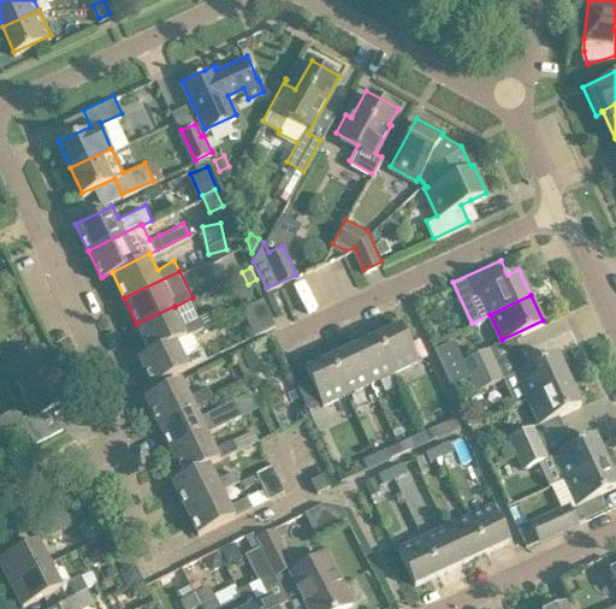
[(136,324),(149,349),(149,350),(177,337),(177,338),(206,324),(201,314),(183,324),(175,307),(175,306),(136,324)]
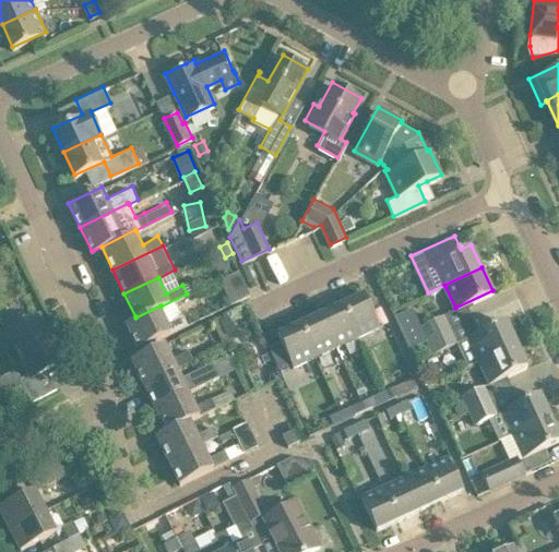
[(364,291),(342,301),(357,335),(379,325),(364,291)]
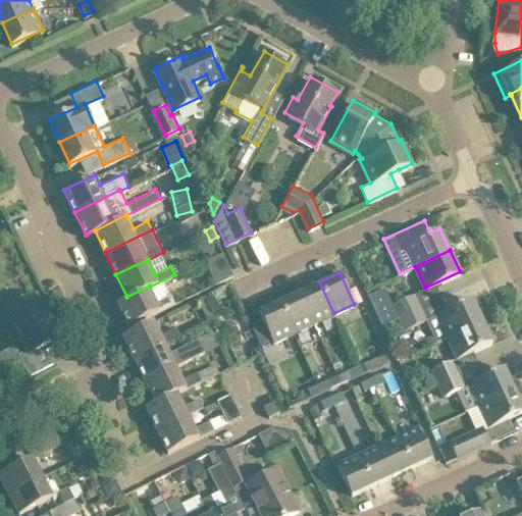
[(319,281),(300,291),(314,322),(333,313),(319,281)]
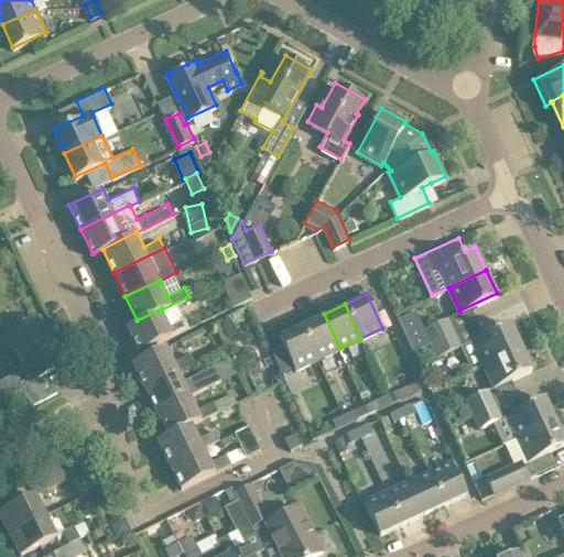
[(137,320),(137,319),(127,324),(139,349),(159,339),(188,325),(184,315),(169,323),(162,309),(162,308),(137,320)]
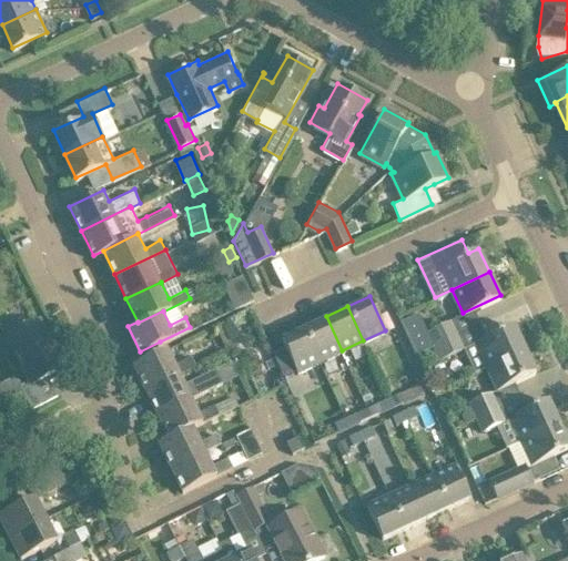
[(326,316),(304,326),(320,360),(342,350),(326,316)]
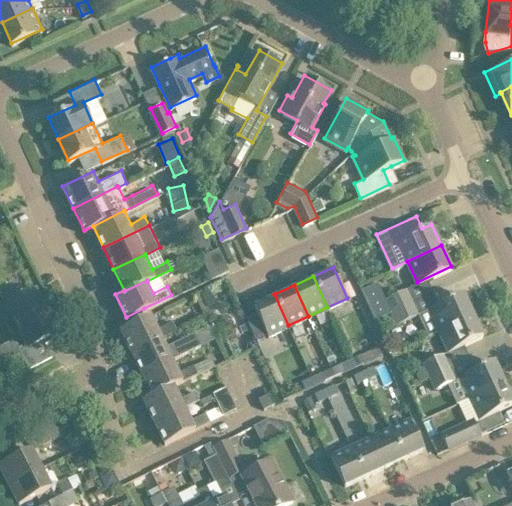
[(18,345),(19,349),(28,367),(51,355),(44,341),(55,336),(53,332),(57,330),(35,287),(17,296),(4,303),(25,342),(18,345)]
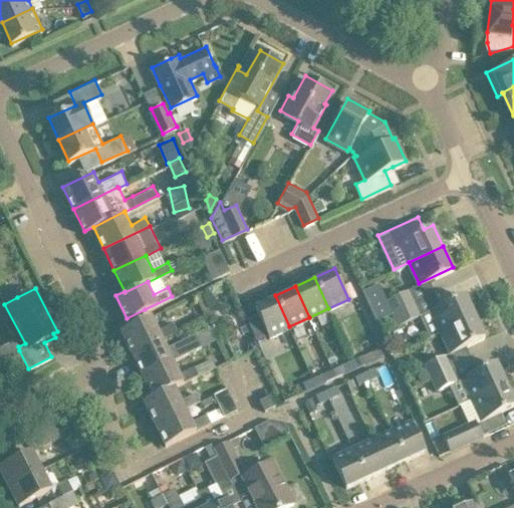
[(392,311),(414,301),(408,288),(386,298),(392,311)]
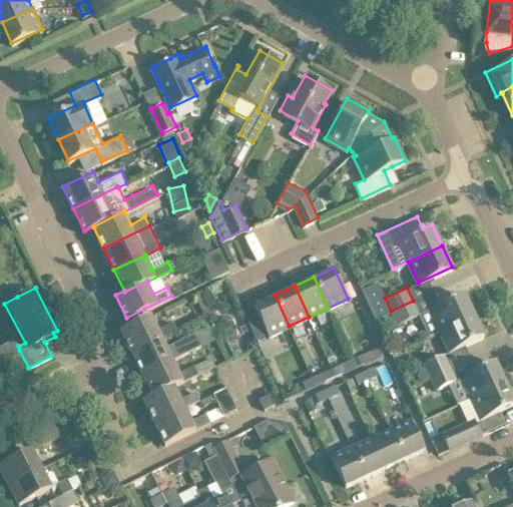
[(439,329),(473,314),(463,292),(429,308),(439,329)]
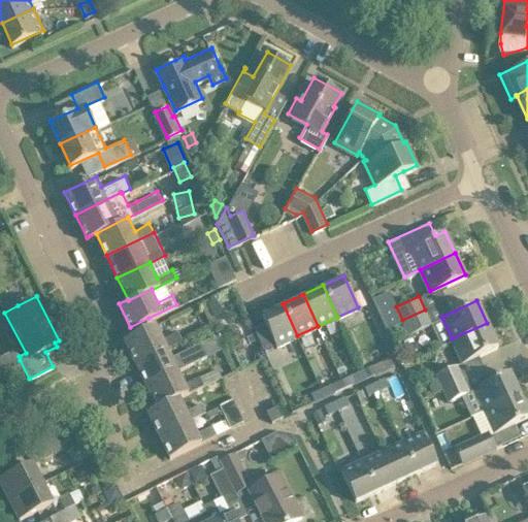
[(297,335),(283,303),(262,314),(276,345),(297,335)]
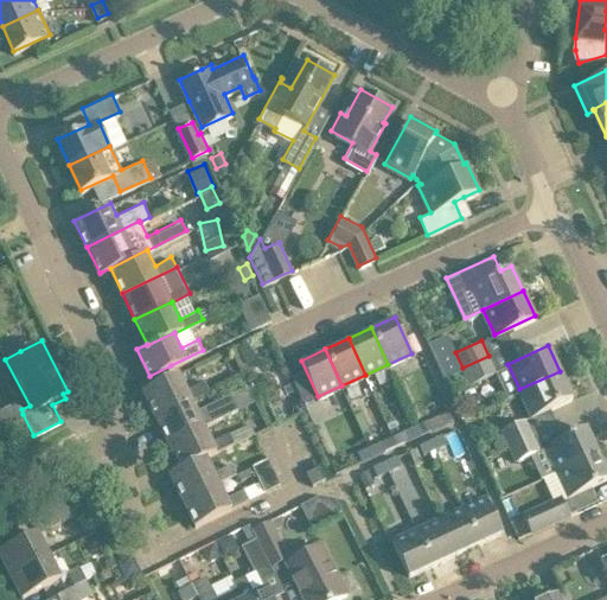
[(489,356),(462,368),(470,383),(496,370),(489,356)]
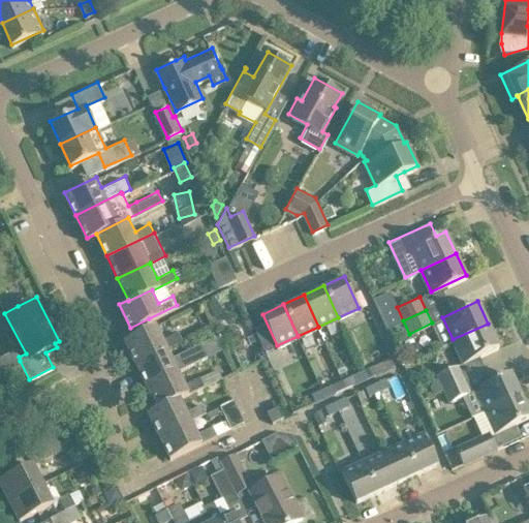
[(124,338),(135,361),(165,346),(182,339),(178,331),(162,339),(154,324),(124,338)]
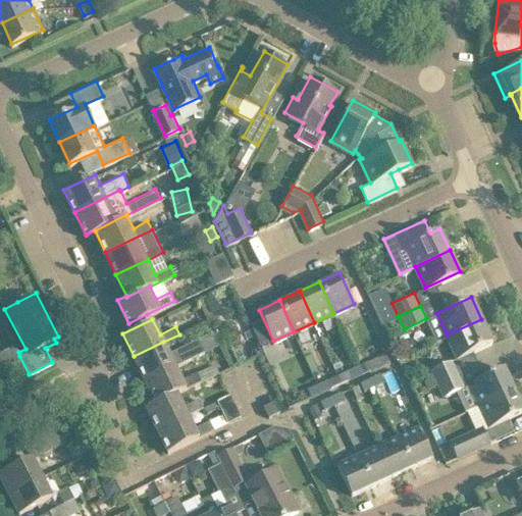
[(447,334),(457,357),(491,341),(481,319),(447,334)]
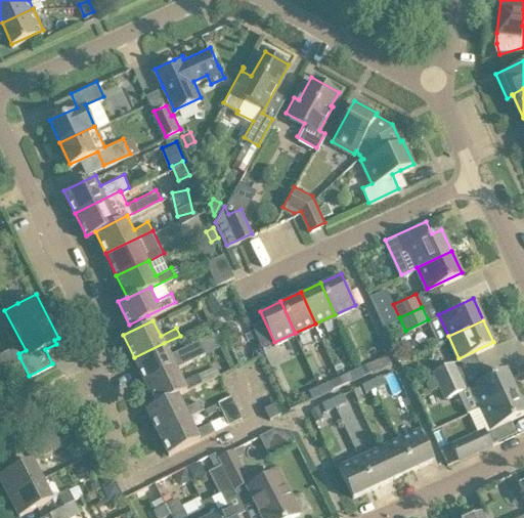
[(199,339),(169,353),(164,343),(134,357),(144,380),(176,365),(205,352),(199,339)]
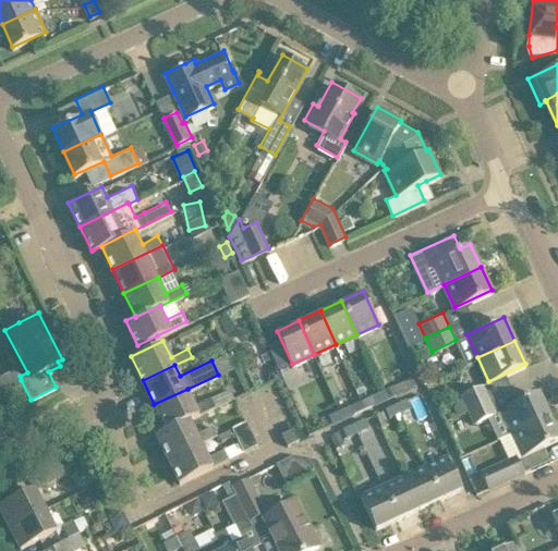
[(256,368),(254,376),(257,383),(269,377),(263,365),(256,368)]
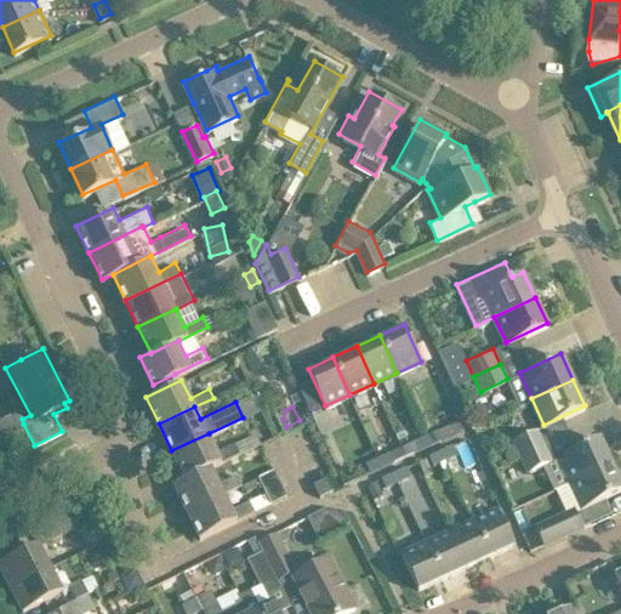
[(0,435),(23,424),(22,419),(16,409),(0,416),(0,435)]
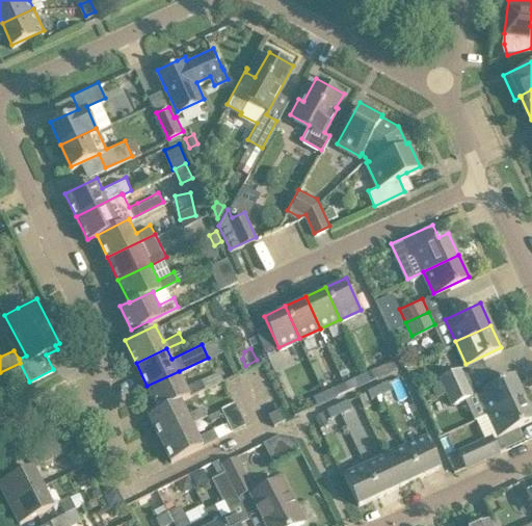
[(459,365),(440,374),(441,377),(434,380),(432,387),(435,393),(446,388),(466,379),(459,365)]
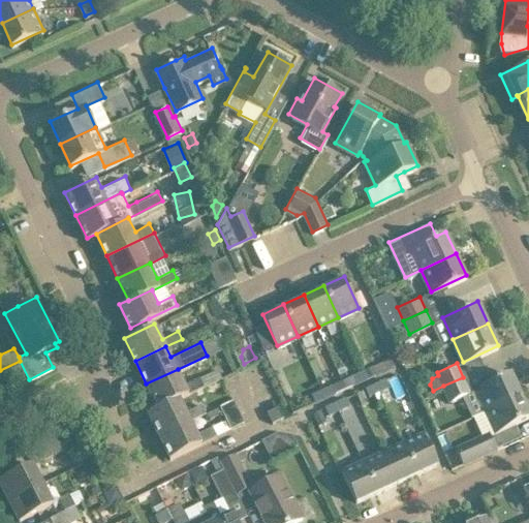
[(362,369),(365,375),(375,371),(373,365),(362,369)]
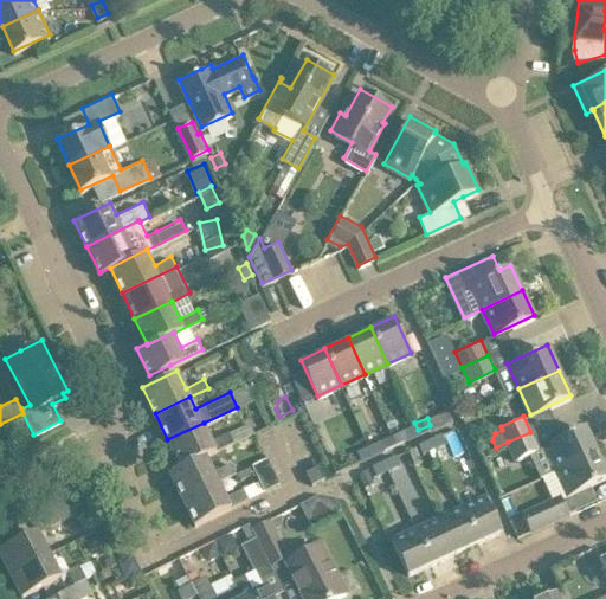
[(204,423),(167,439),(180,465),(205,452),(206,453),(233,440),(227,430),(211,438),(204,423)]
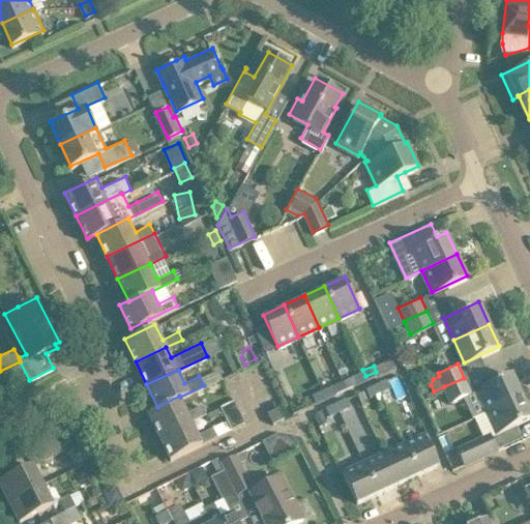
[(365,376),(362,370),(343,379),(345,385),(365,376)]
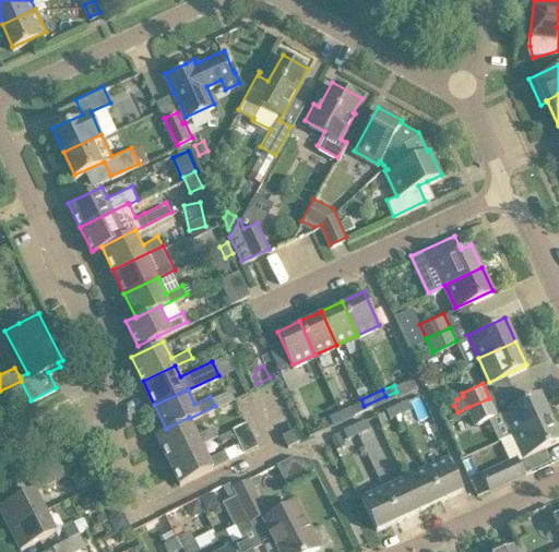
[(501,409),(512,432),(550,415),(539,391),(501,409)]
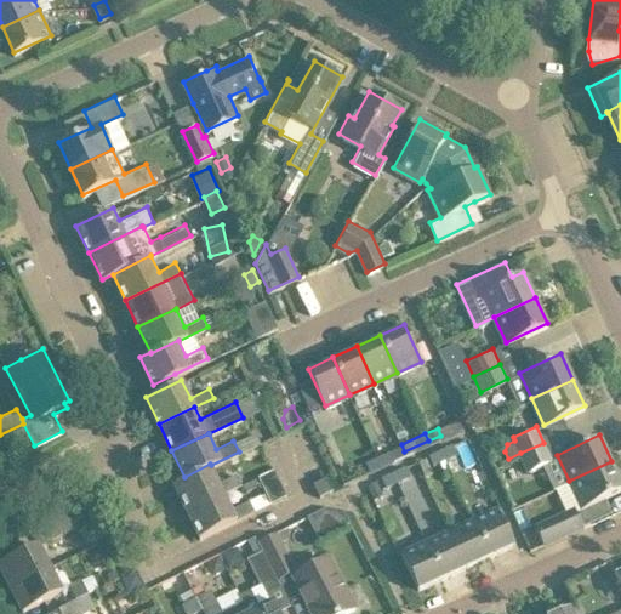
[(440,447),(445,456),(457,452),(453,442),(440,447)]
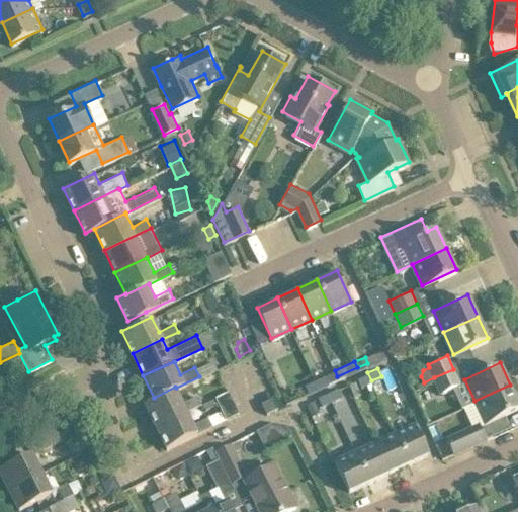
[(459,382),(453,369),(434,377),(440,392),(459,382)]
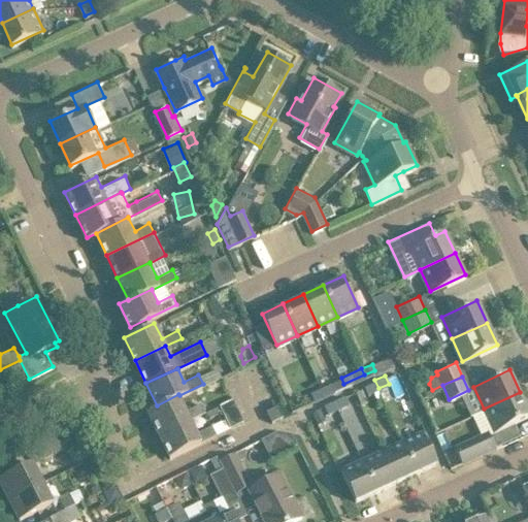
[(368,393),(378,388),(374,380),(364,385),(368,393)]
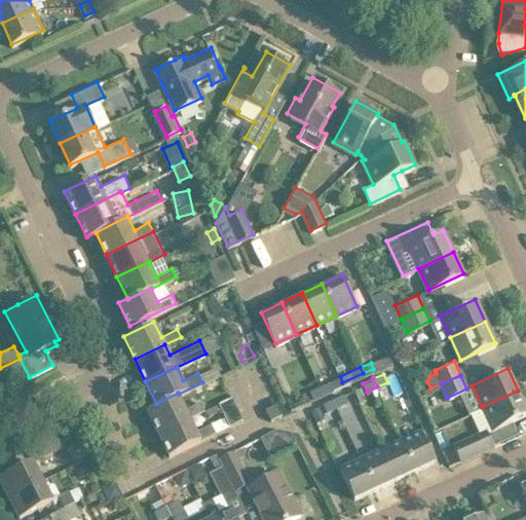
[(320,385),(323,393),(333,387),(330,380),(320,385)]
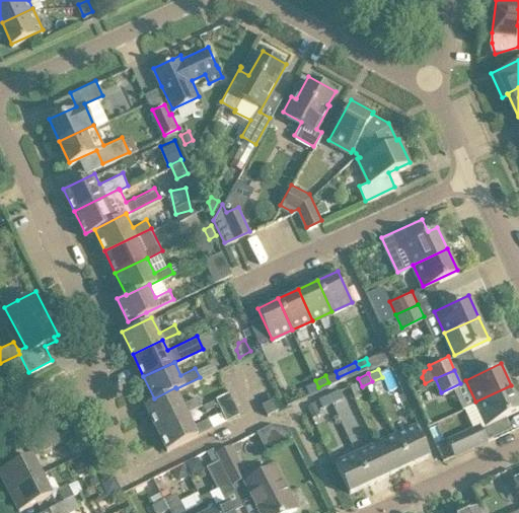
[(318,387),(315,380),(305,384),(308,391),(318,387)]
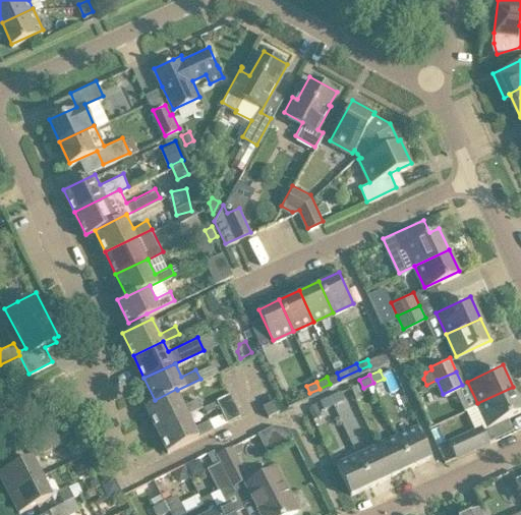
[(350,385),(355,398),(363,395),(358,382),(350,385)]
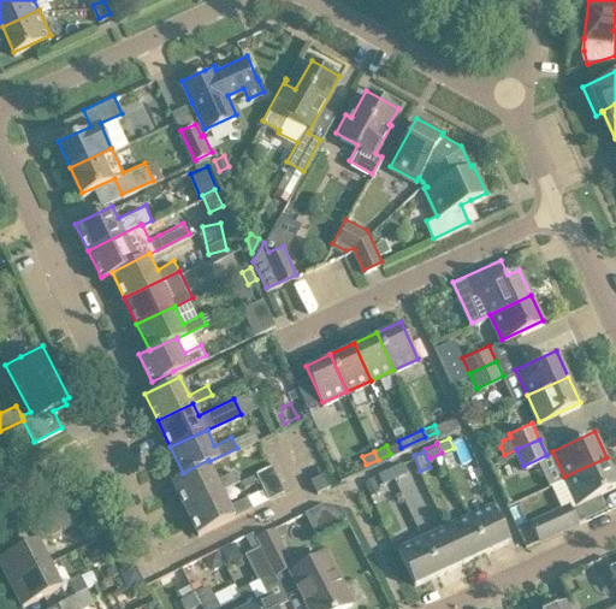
[(615,484),(615,479),(606,457),(564,477),(576,502),(615,484)]
